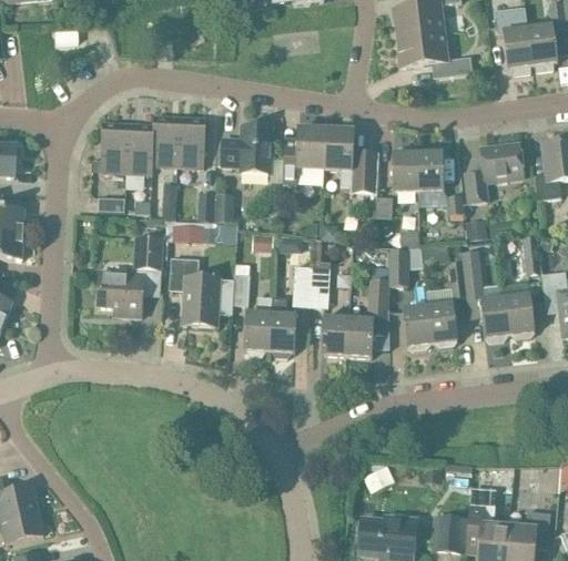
[(394,10),(397,38),(444,32),(439,4),(460,1),(460,0),(424,0),(424,6),(394,10)]
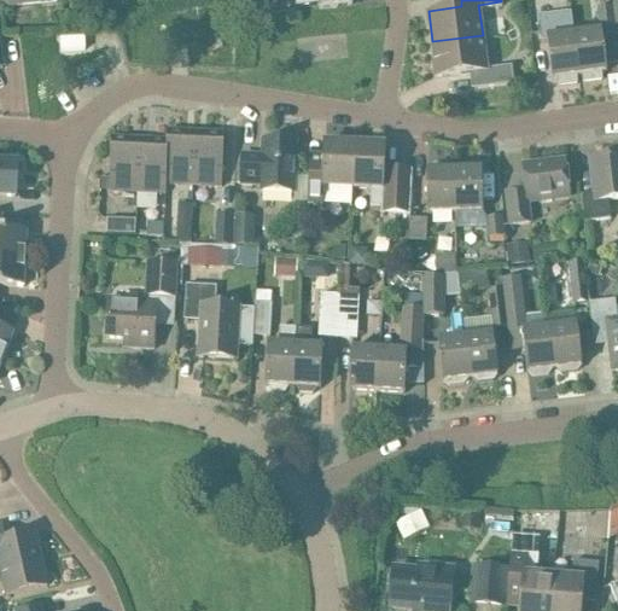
[(613,1),(595,3),(598,27),(573,30),(579,71),(583,71),(584,79),(602,76),(602,69),(607,68),(604,31),(617,30),(616,19),(614,17),(613,1)]
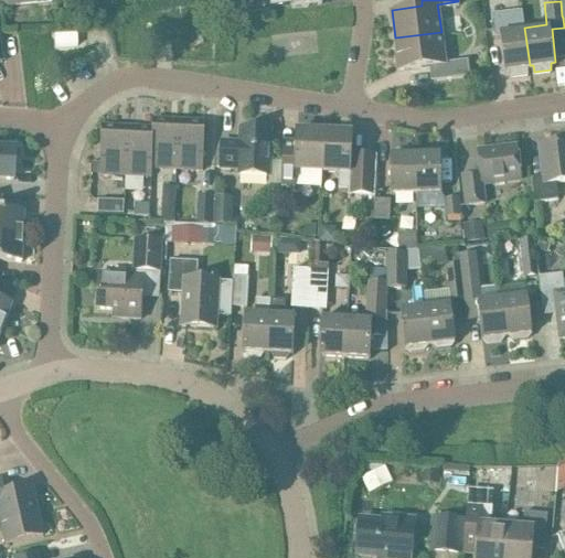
[(500,31),(504,68),(510,67),(511,74),(528,72),(526,65),(530,65),(524,28),(523,28),(521,3),(488,7),(491,31),(500,31)]
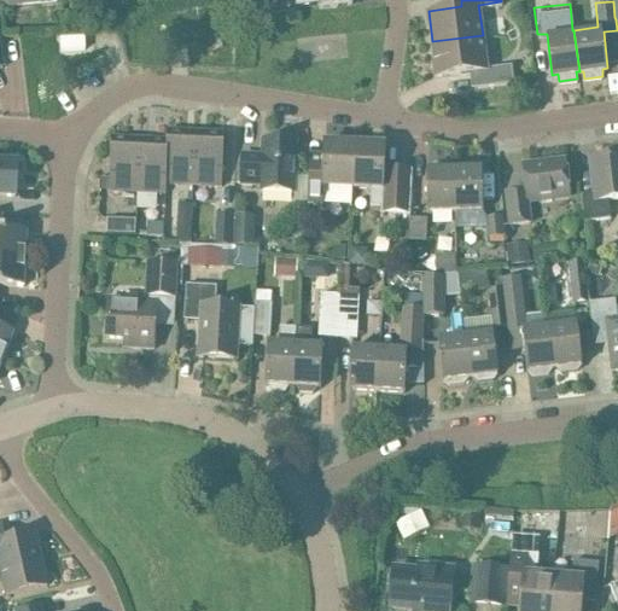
[(470,68),(472,86),(514,80),(512,62),(487,64),(483,35),(432,41),(436,73),(470,68)]
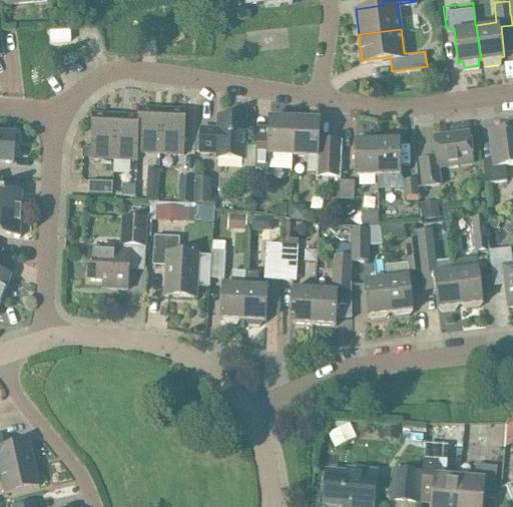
[(114,156),(137,157),(139,105),(138,105),(138,113),(116,112),(114,156)]
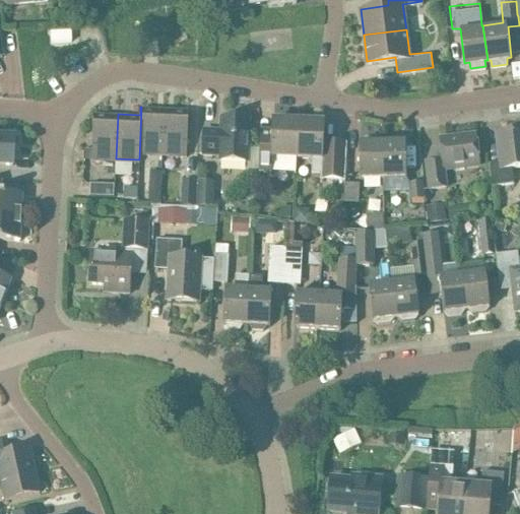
[(139,159),(140,151),(163,152),(165,108),(141,107),(139,159)]
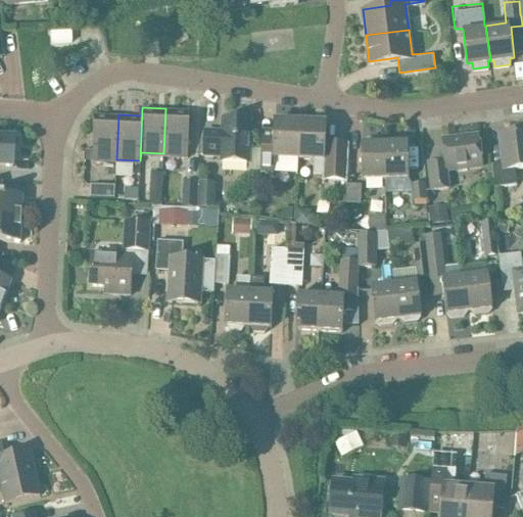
[(190,109),(165,108),(163,153),(188,154),(190,109)]
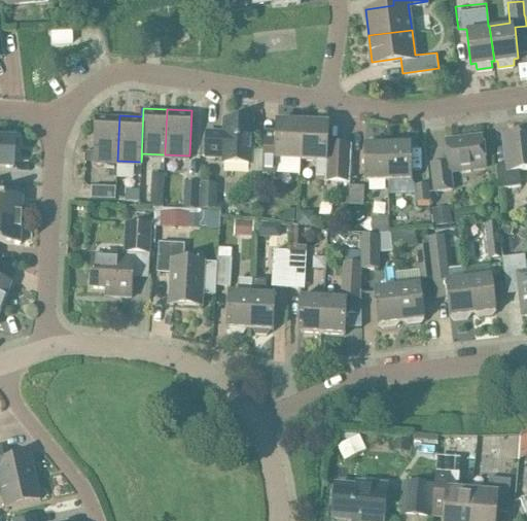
[(93,160),(117,161),(119,115),(95,114),(93,160)]
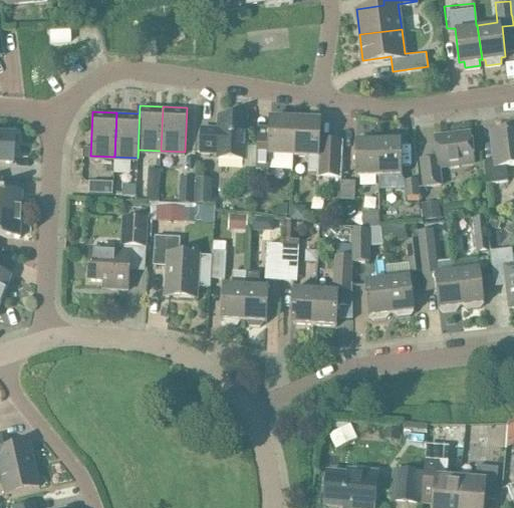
[(216,155),(245,156),(246,114),(218,113),(218,125),(202,124),(201,150),(217,151),(216,155)]
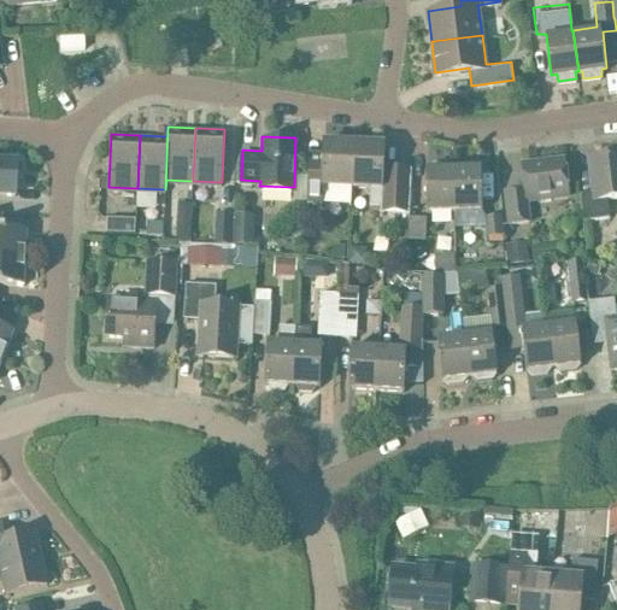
[(306,198),(321,199),(321,195),(352,197),(356,140),(324,139),(323,163),(309,162),(306,198)]
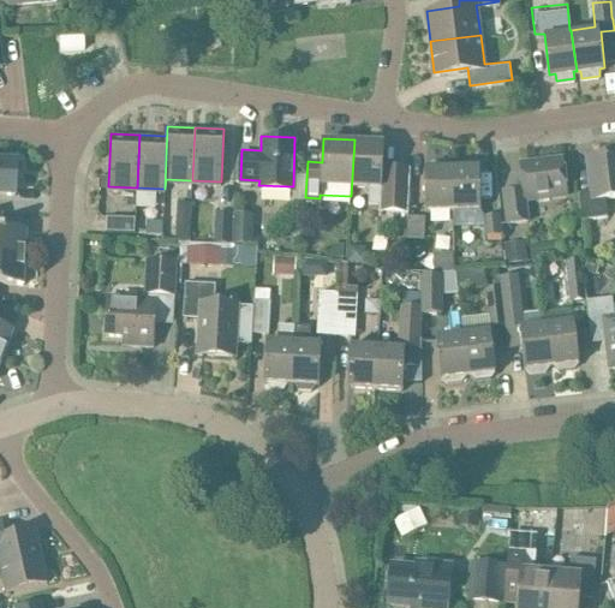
[(369,202),(380,202),(380,208),(405,209),(407,167),(382,165),(383,141),(354,139),(352,184),(369,185),(369,202)]
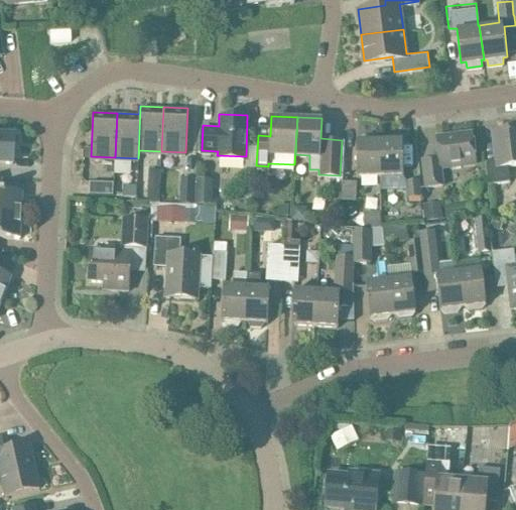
[(486,158),(488,181),(510,178),(508,163),(515,162),(515,125),(494,129),(497,157),(486,158)]
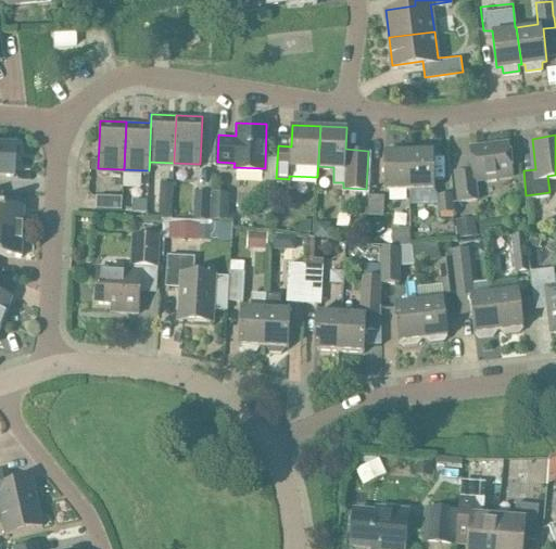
[(0,171),(14,174),(16,142),(0,141),(0,171)]
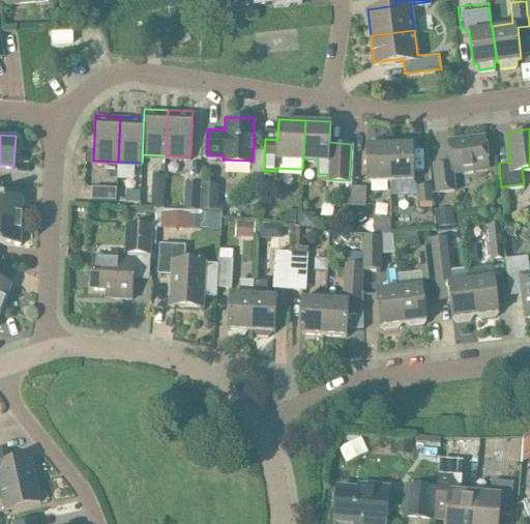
[(432,159),(436,192),(457,188),(454,169),(489,165),(484,135),(448,139),(450,157),(432,159)]
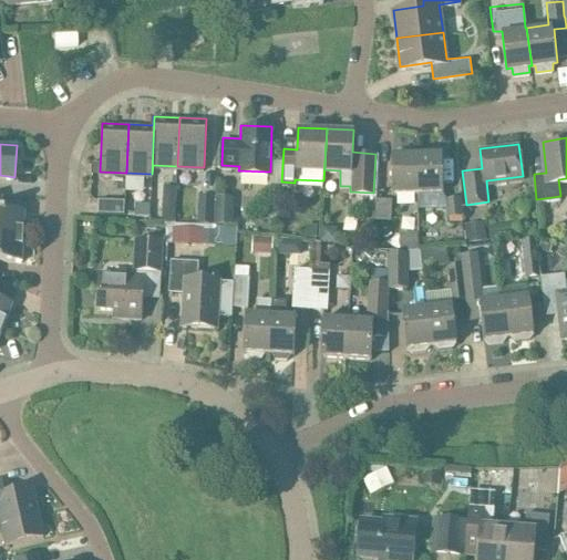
[(416,153),(418,190),(443,189),(442,152),(416,153)]
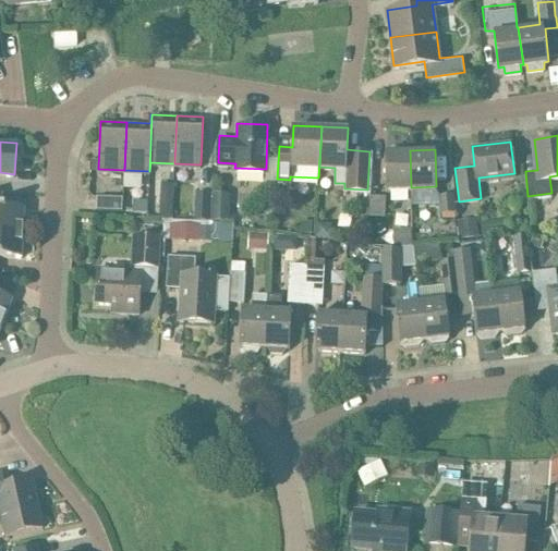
[(411,187),(410,150),(386,150),(387,188),(411,187)]
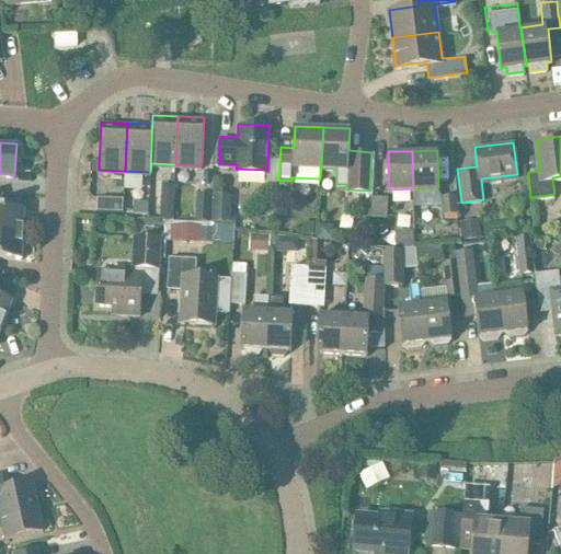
[(0,230),(23,231),(25,207),(1,205),(2,191),(0,189),(0,230)]
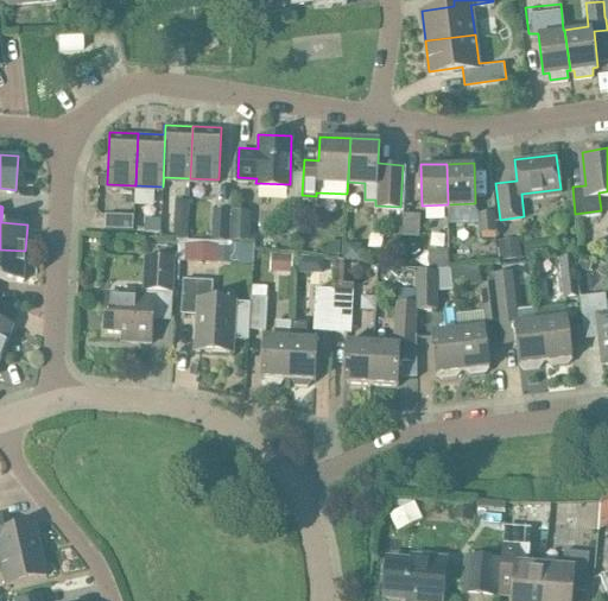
[(229,236),(230,206),(213,206),(211,235),(229,236)]
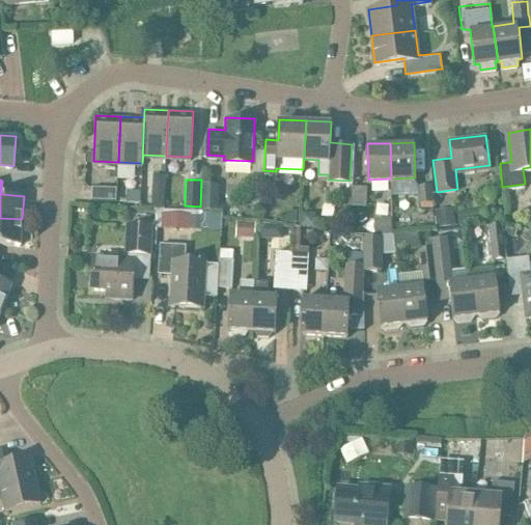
[(368,204),(368,180),(354,180),(355,204),(368,204)]
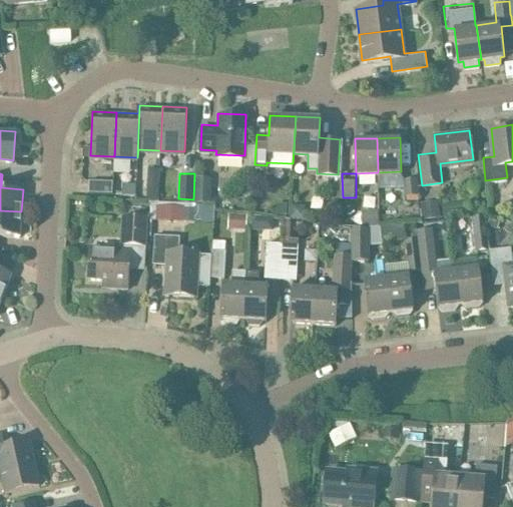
[(403,176),(405,194),(418,193),(417,175),(403,176)]
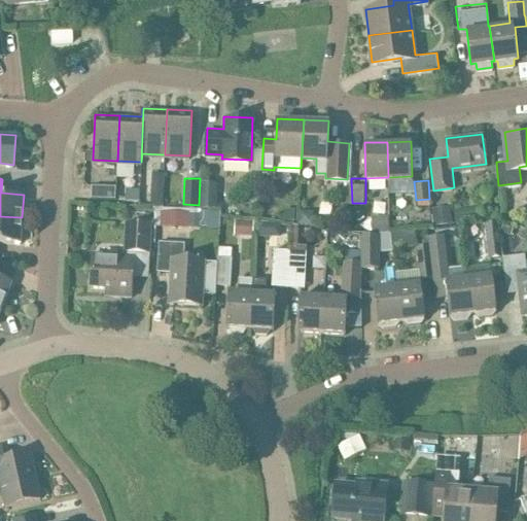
[(115,197),(115,184),(91,183),(91,196),(115,197)]
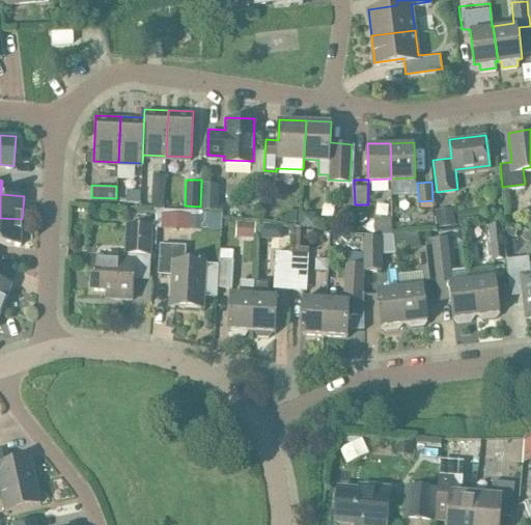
[(140,188),(127,187),(127,198),(140,199),(140,188)]
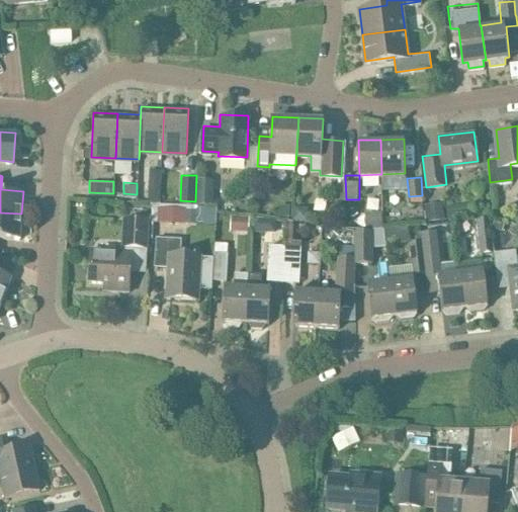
[(444,217),(442,199),(425,201),(426,219),(444,217)]
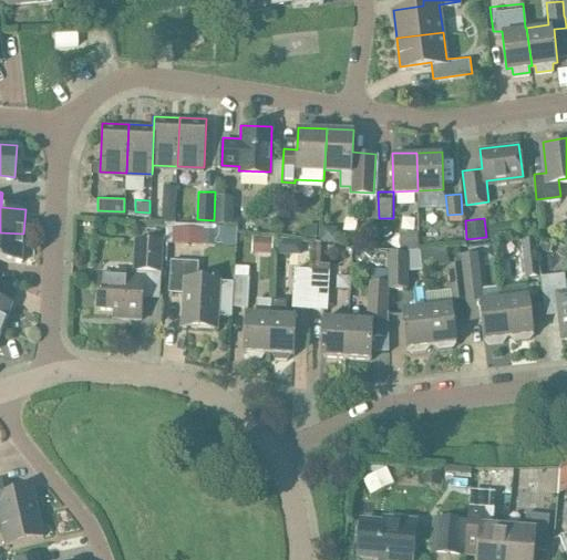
[(166,220),(165,239),(204,241),(206,223),(166,220)]
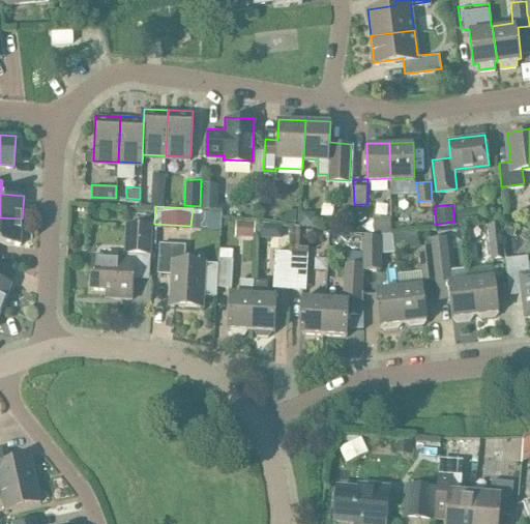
[(458,222),(479,220),(477,206),(457,209),(458,222)]
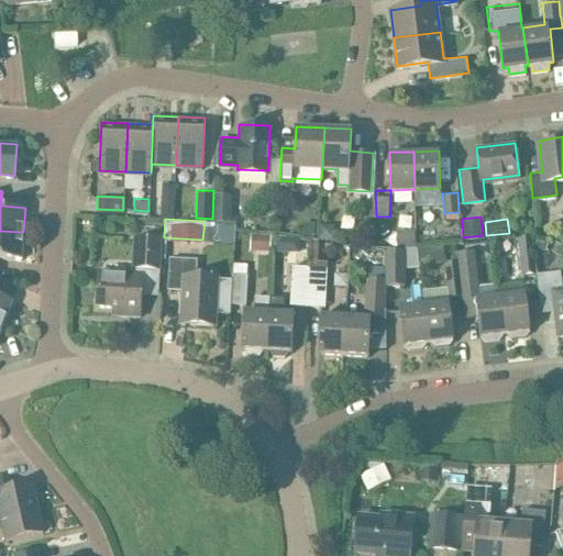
[(23,232),(0,231),(0,255),(22,257),(23,232)]
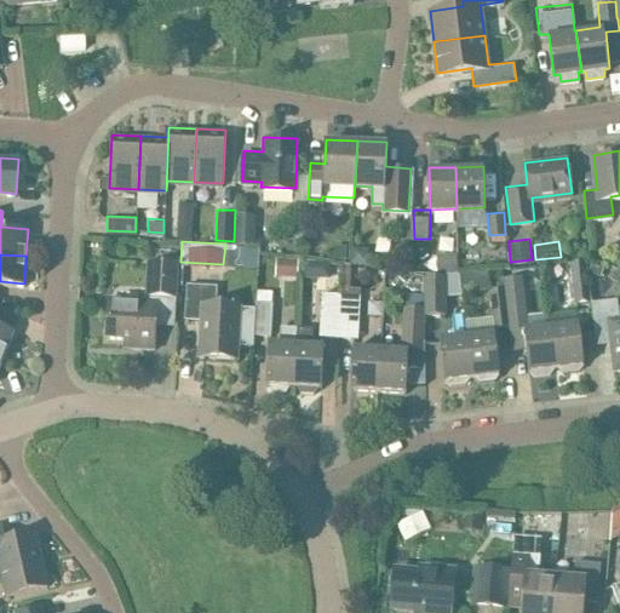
[(277,273),(298,274),(299,258),(277,257),(277,273)]
